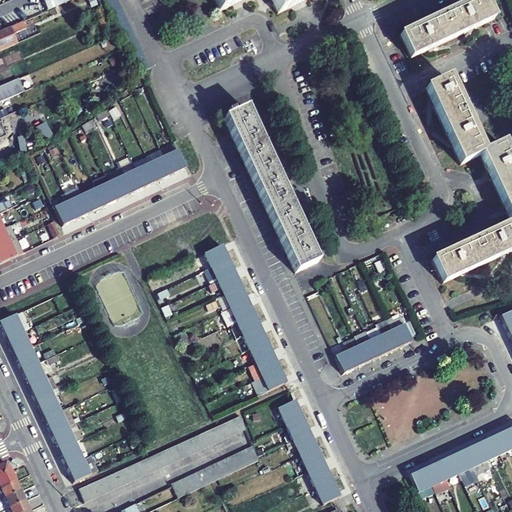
[(41,0),(46,11),(71,0),(41,0)]
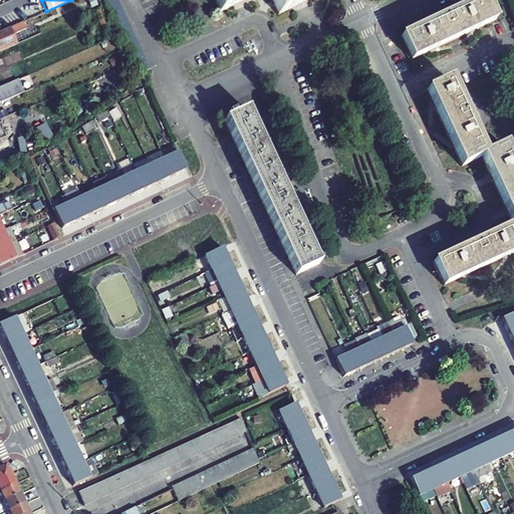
[(116,0),(111,0),(104,4),(106,10),(118,4),(116,0)]
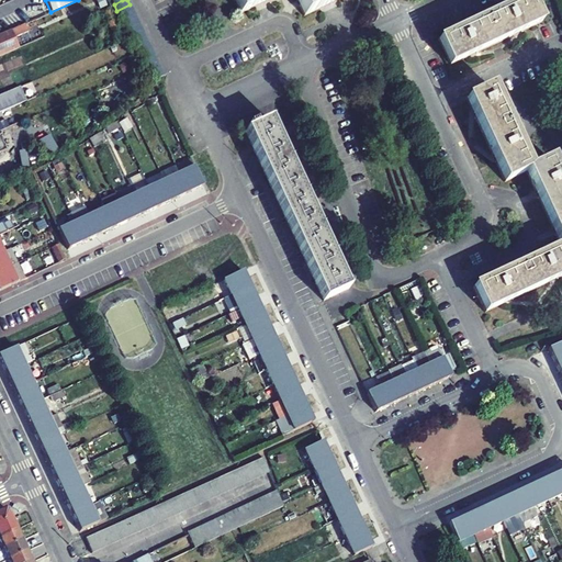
[(295,0),(304,17),(338,0),(233,0),(239,14),(269,0),(295,0)]
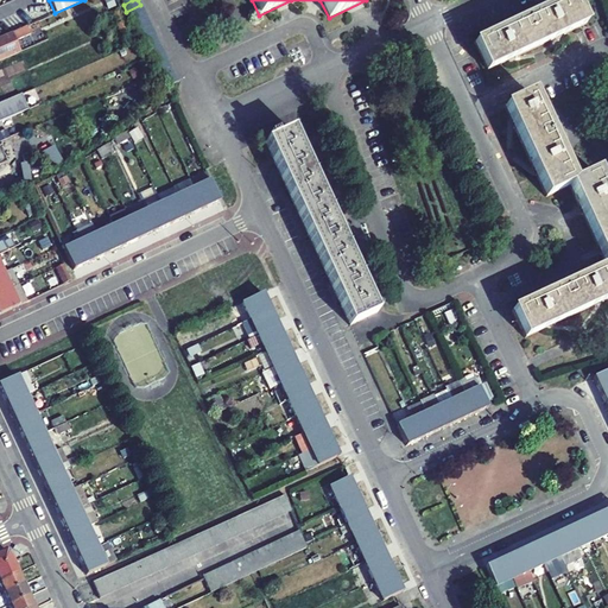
[(565,0),(474,43),(487,71),(586,25),(581,14),(589,11),(584,0),(565,0)]
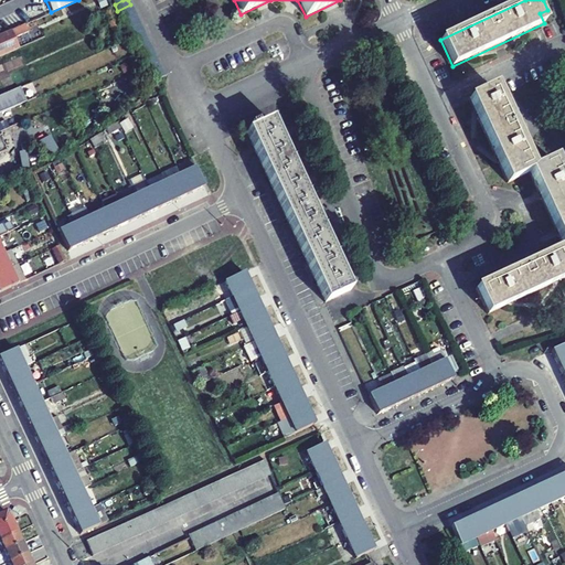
[(130,4),(117,11),(120,17),(134,11),(130,4)]
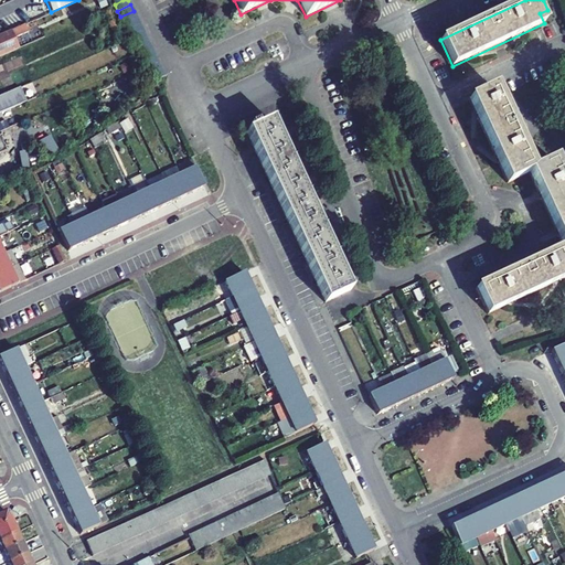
[(110,9),(105,11),(118,43),(125,40),(110,9)]
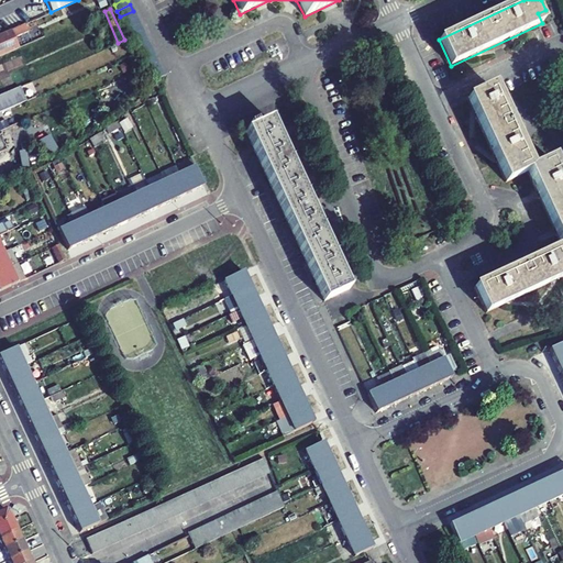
[(133,11),(120,17),(123,23),(136,18),(133,11)]
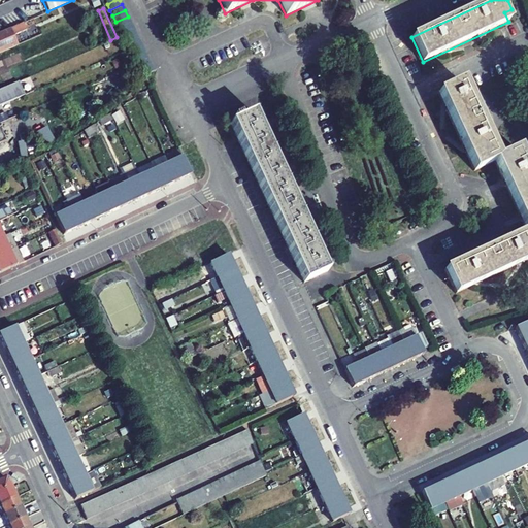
[(128,17),(116,22),(119,28),(131,22),(128,17)]
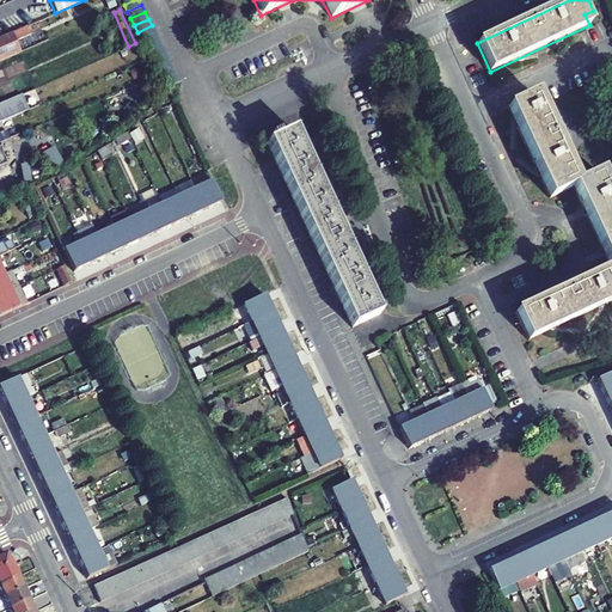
[(152,25),(138,32),(141,40),(155,32),(152,25)]
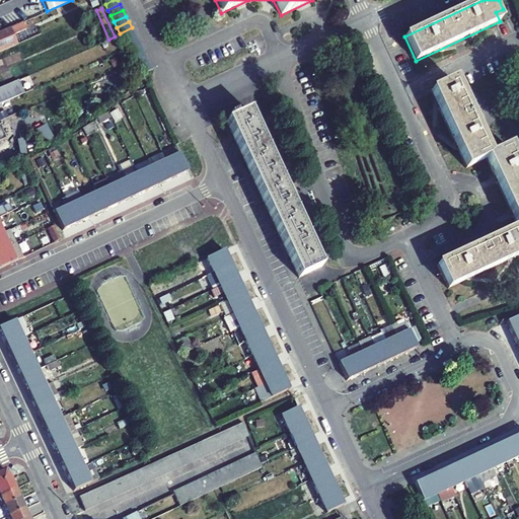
[(0,51),(17,45),(13,34),(25,28),(22,22),(0,31),(0,51)]
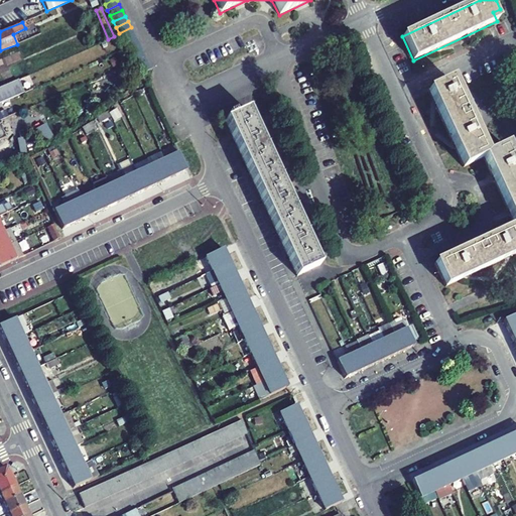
[(131,27),(119,33),(121,39),(133,33),(131,27)]
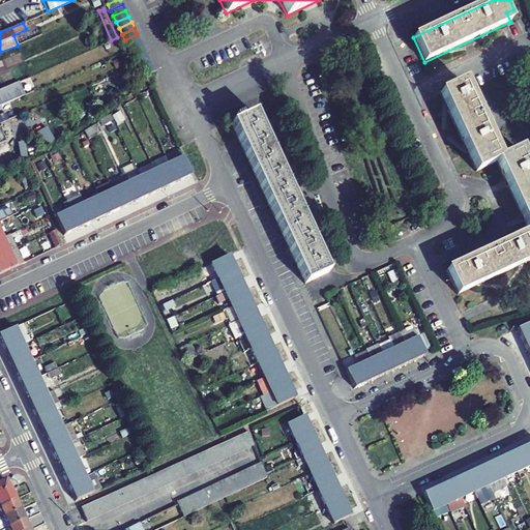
[(137,34),(124,40),(127,47),(140,40),(137,34)]
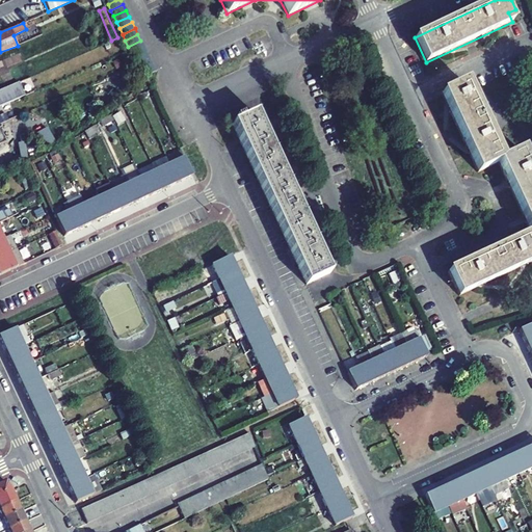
[(140,41),(128,47),(131,53),(143,47),(140,41)]
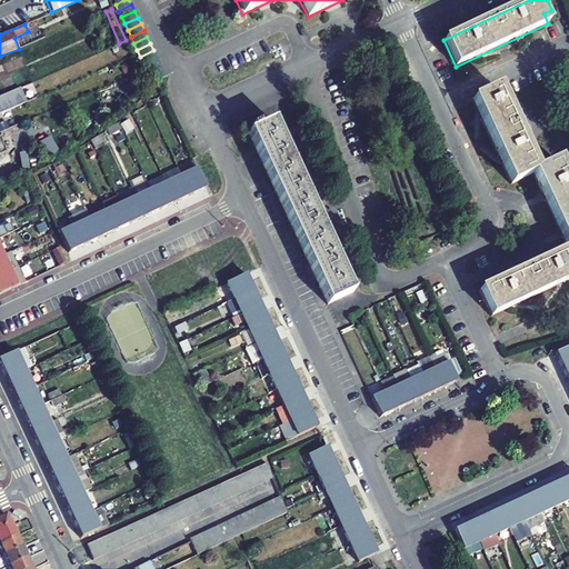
[(153,50),(140,57),(143,63),(157,57),(153,50)]
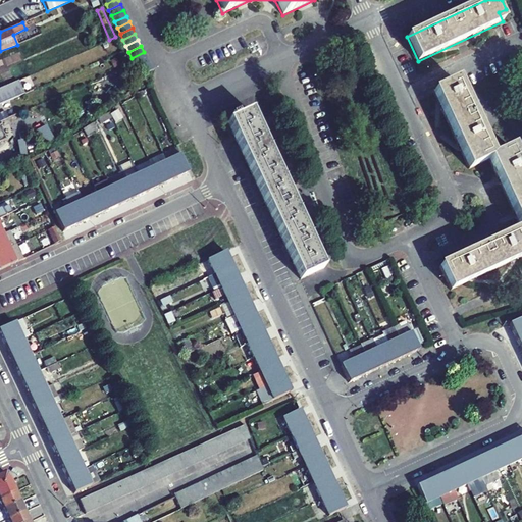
[(144,52),(132,58),(135,63),(147,58),(144,52)]
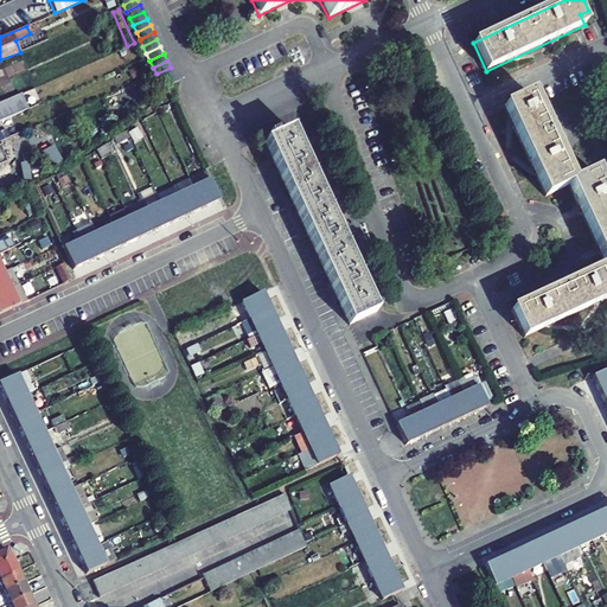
[(171,68),(157,74),(159,81),(173,75),(171,68)]
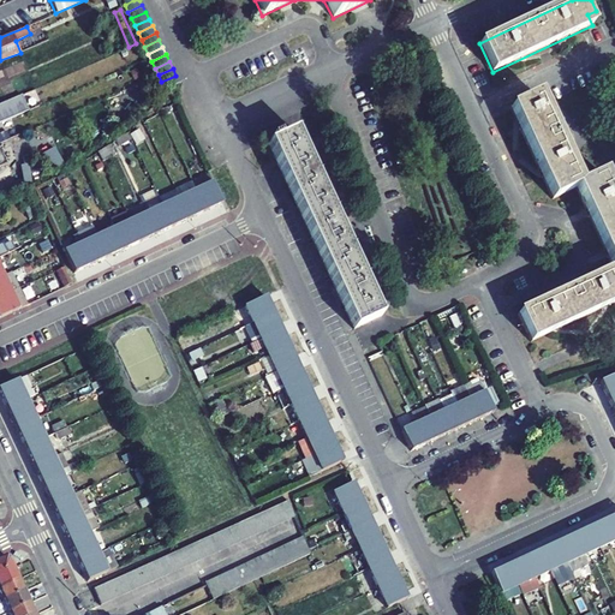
[(175,76),(161,82),(165,89),(168,88),(179,83),(175,76)]
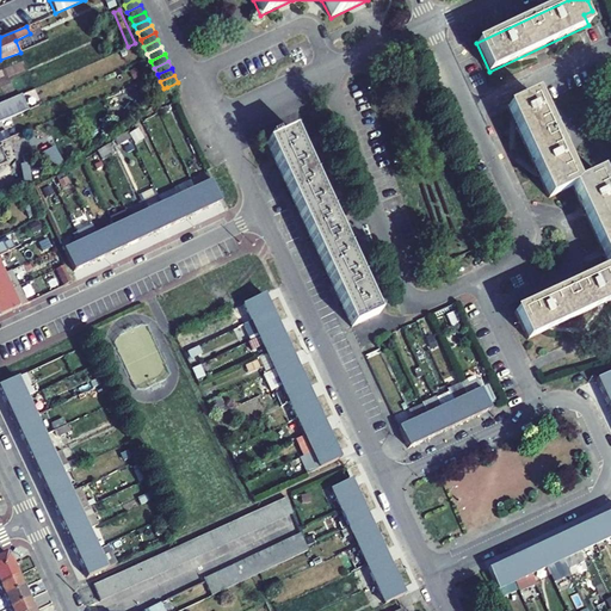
[(0,103),(0,121),(11,117),(8,111),(14,107),(16,110),(26,105),(22,94),(0,103)]
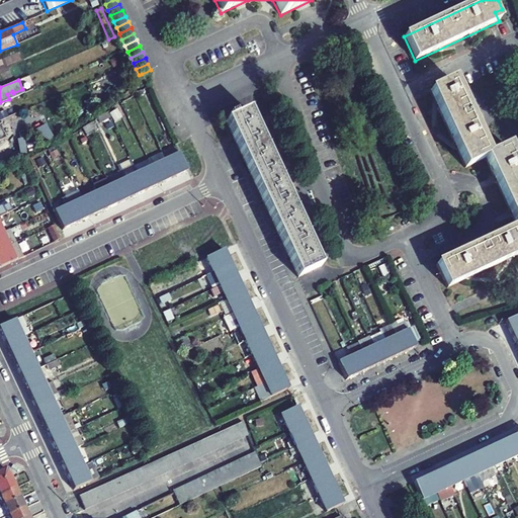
[(485,159),(489,157),(453,81),(429,92),(464,168),(485,159)]
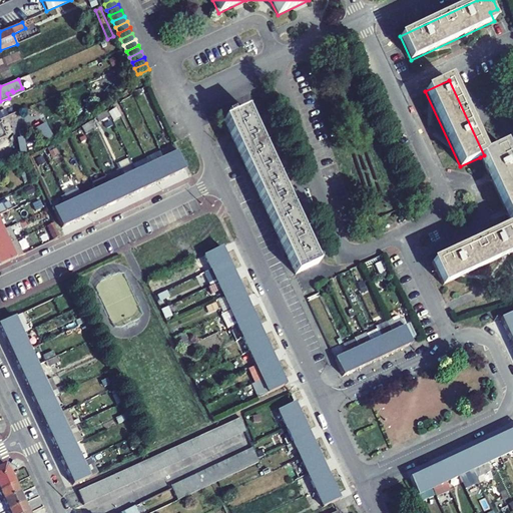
[(120,96),(124,103),(133,98),(130,91),(120,96)]
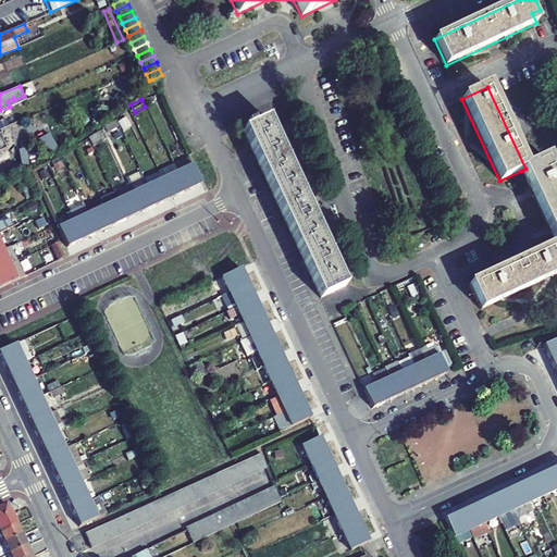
[(0,130),(9,126),(5,119),(0,121),(0,130)]
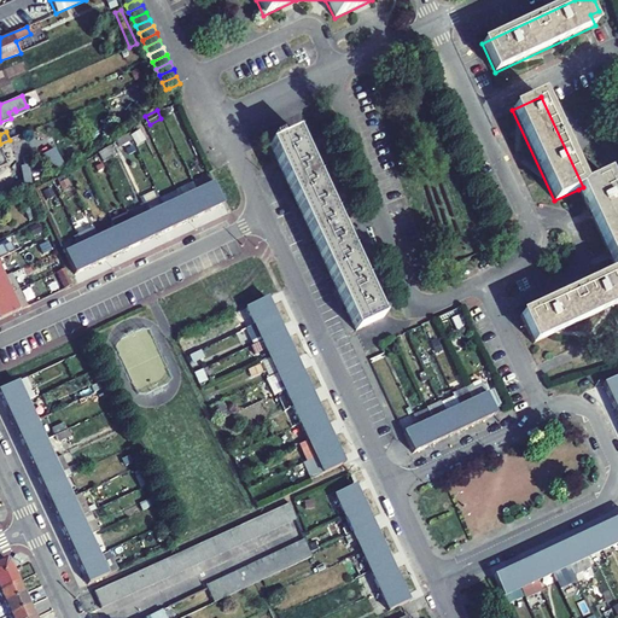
[(269,145),(356,331),(383,319),(296,133),(279,140),(278,136),(270,140),(272,144),(269,145)]
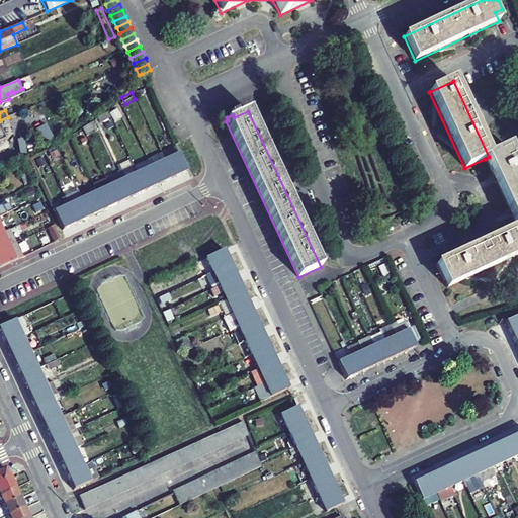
[(97,118),(100,123),(110,118),(107,113),(97,118)]
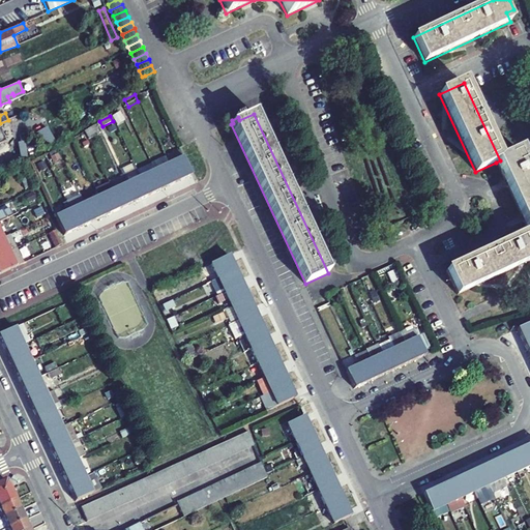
[(0,123),(0,138),(3,138),(0,129),(0,128),(10,124),(8,120),(0,123)]
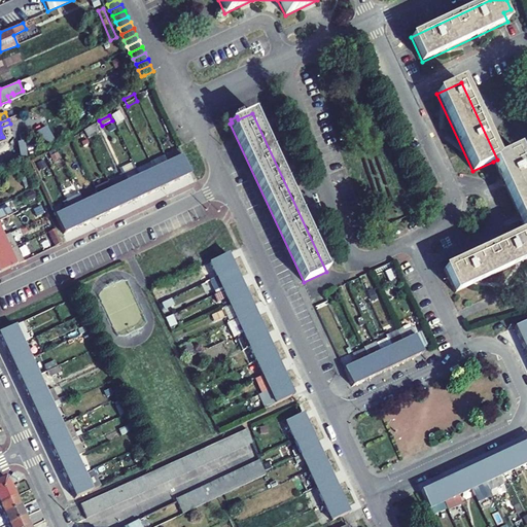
[(84,131),(88,139),(98,133),(93,126),(84,131)]
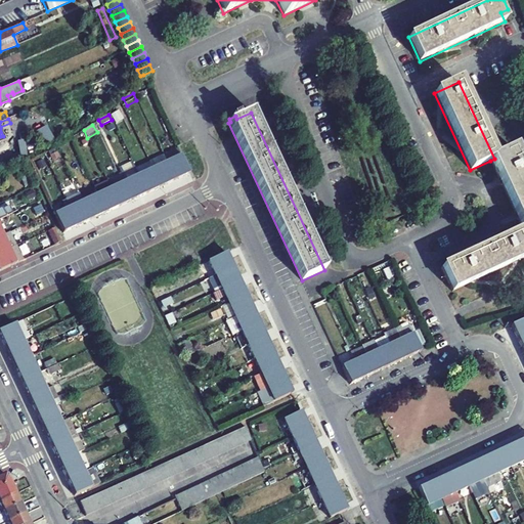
[(523,170),(514,149),(494,159),(490,161),(523,230),(523,229),(523,170)]
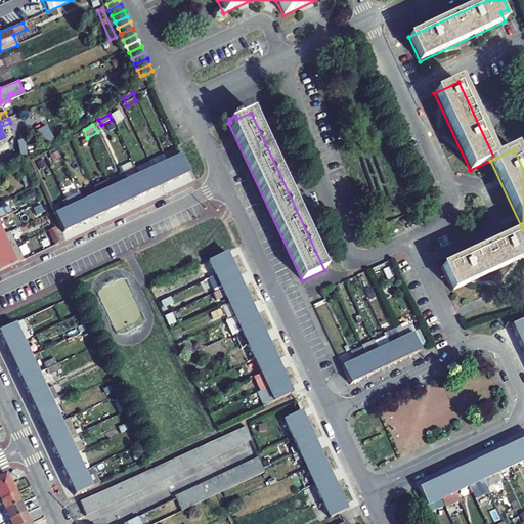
[(149,162),(153,169),(167,163),(163,156),(149,162)]
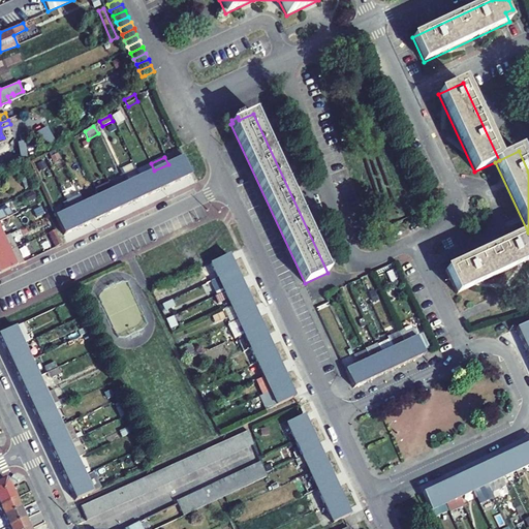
[(168,164),(177,183),(191,176),(183,158),(168,164)]
